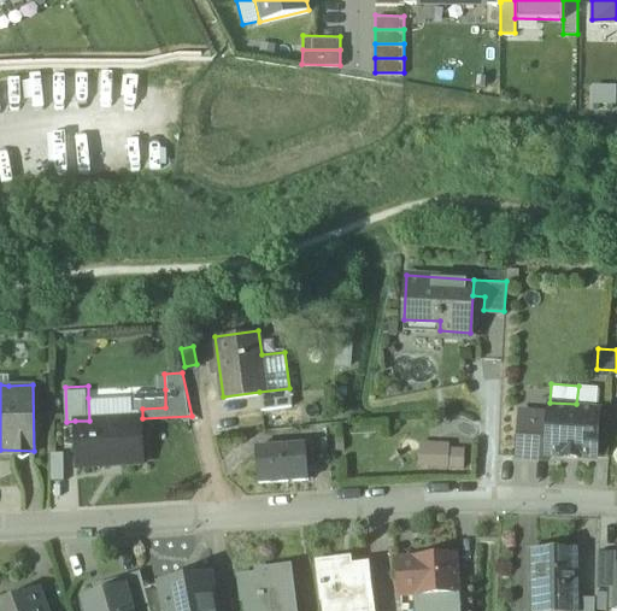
[(548,451),(594,454),(600,387),(579,386),(576,404),(550,403),(550,412),(546,451),(548,451)]
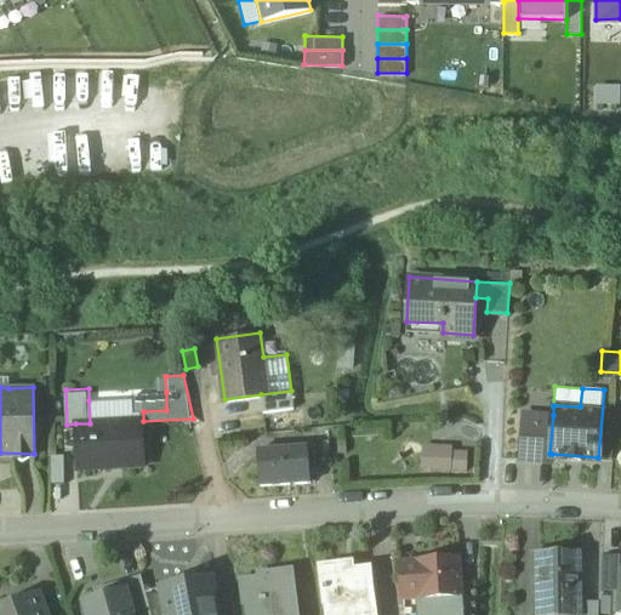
[(261,394),(263,410),(294,405),(291,391),(261,394)]
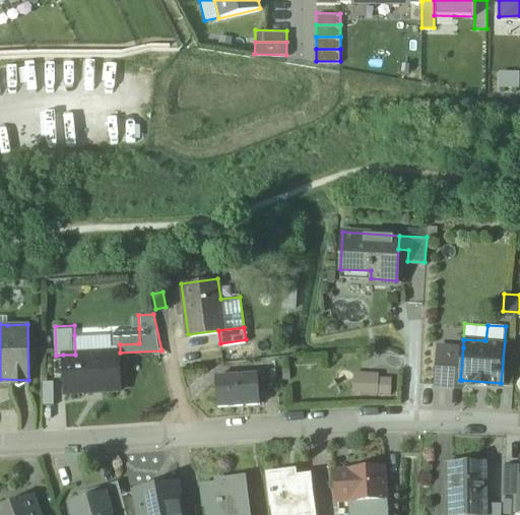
[(111,345),(120,344),(139,343),(139,328),(110,330),(111,334),(111,345)]
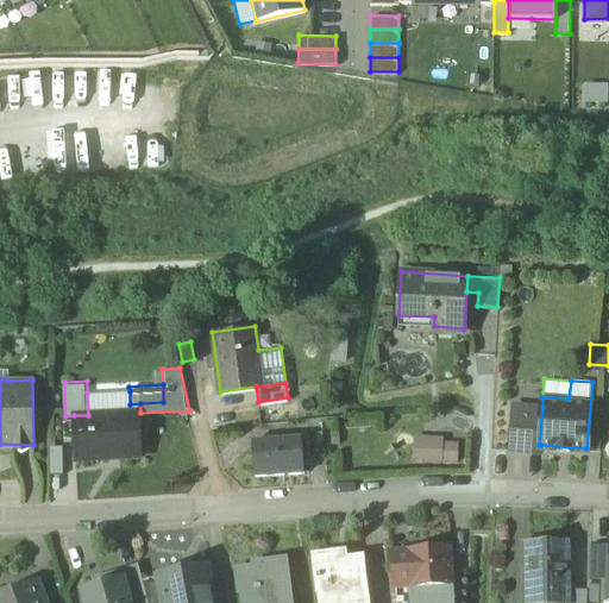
[(130,391),(87,393),(88,415),(140,413),(140,403),(130,404),(130,391)]
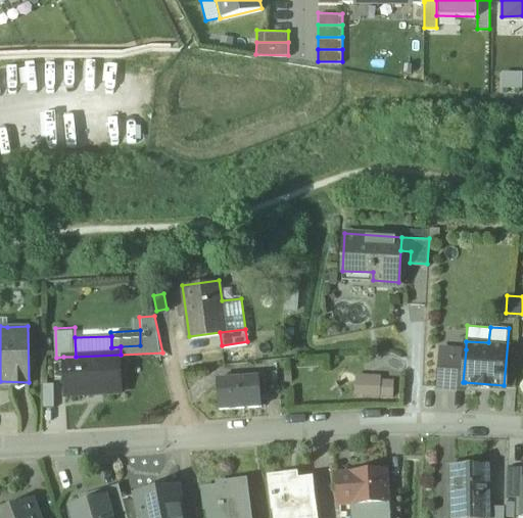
[(438,384),(465,386),(465,382),(463,382),(466,349),(441,347),(438,384)]
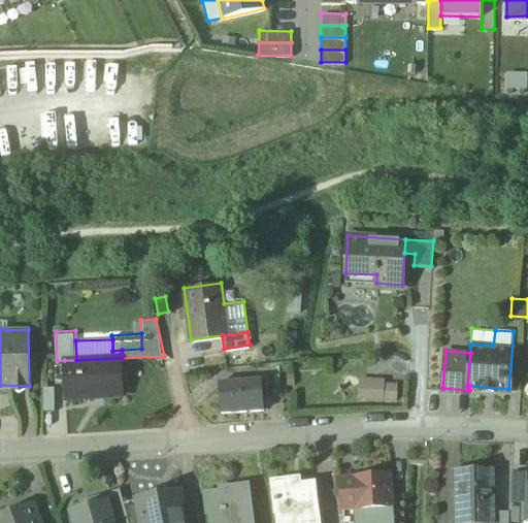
[(64,360),(66,399),(124,396),(122,358),(76,360),(64,360)]
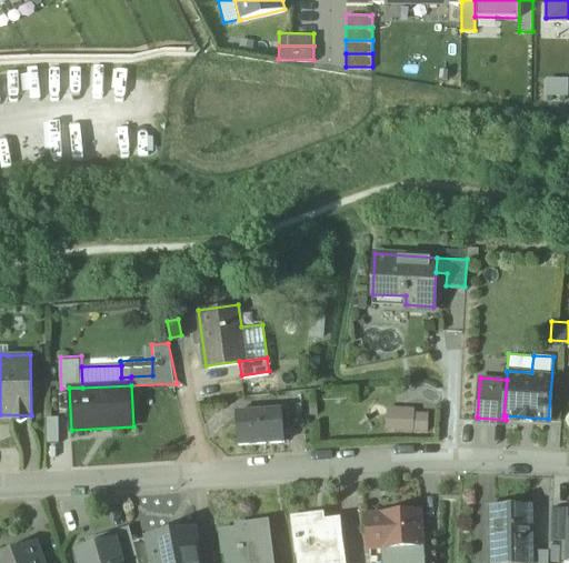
[(386,429),(413,429),(413,409),(413,404),(387,404),(386,429)]
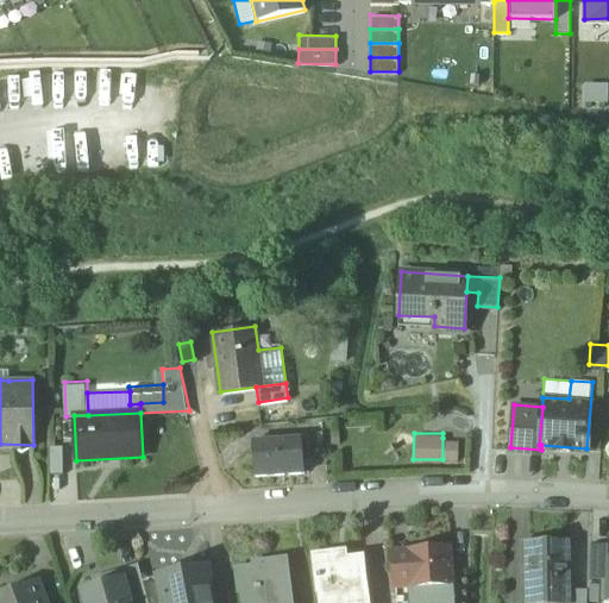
[(252,439),(255,472),(302,470),(300,437),(252,439)]
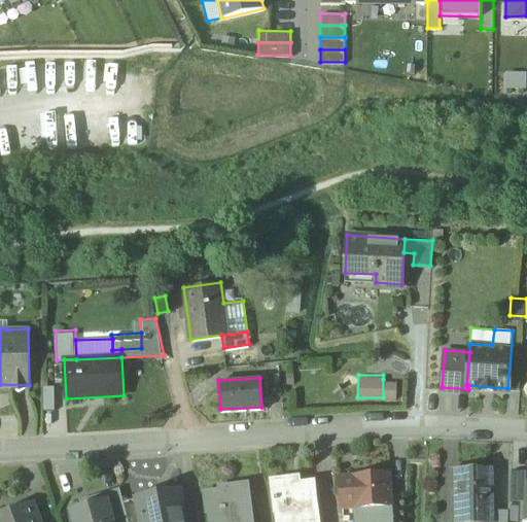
[(397,380),(383,379),(383,397),(396,398),(397,380)]
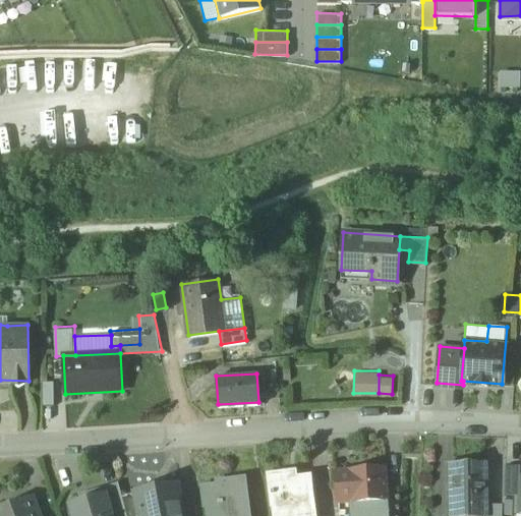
[(42,405),(55,405),(55,380),(41,380),(42,405)]
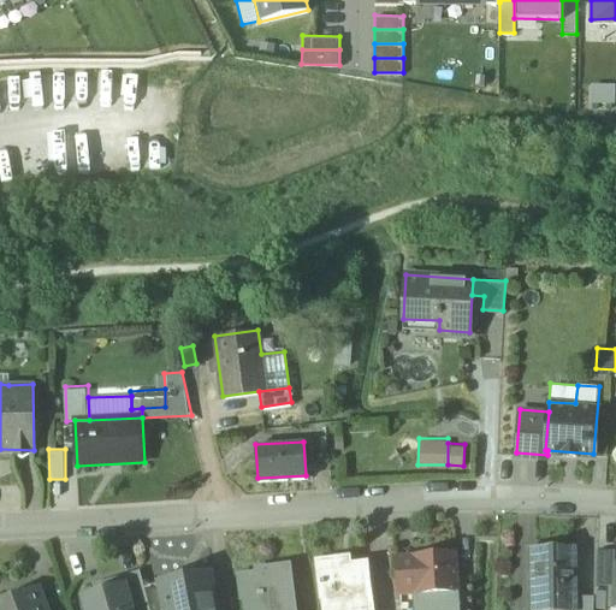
[(537,608),(574,608),(574,548),(537,548),(537,608)]
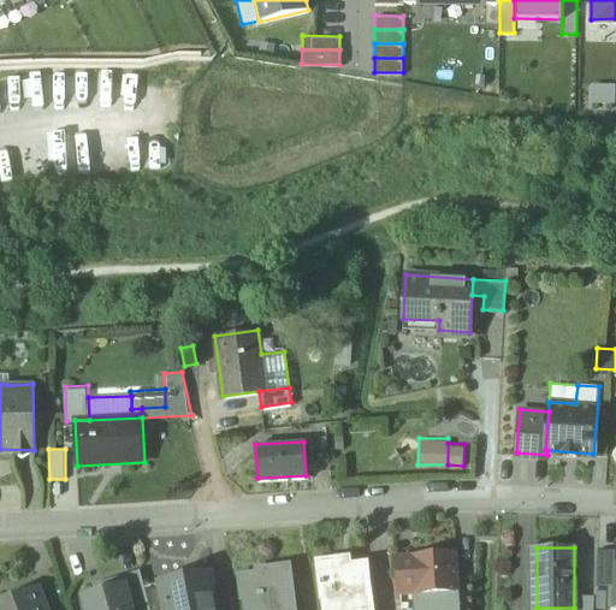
[(593,584),(612,585),(614,550),(594,549),(593,584)]
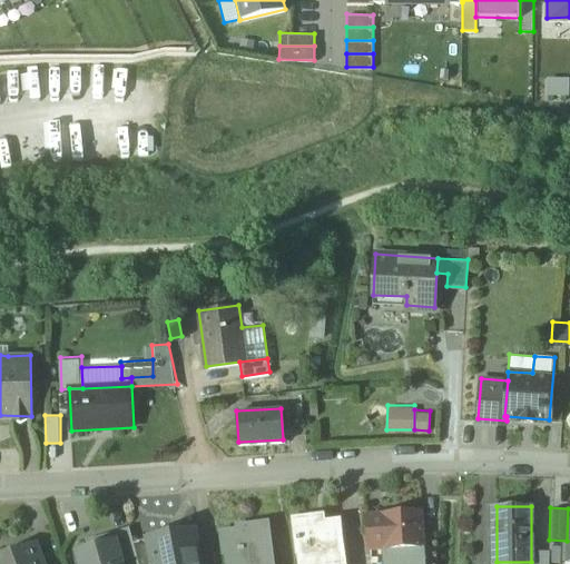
[(420,511),(383,513),(369,514),(370,532),(371,542),(385,541),(386,562),(423,560),(420,511)]
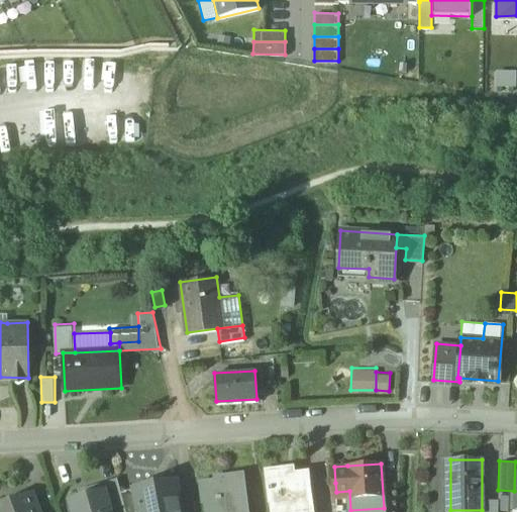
[(272,501),(273,511),(312,511),(308,472),(285,475),(285,469),(267,471),(271,501),(272,501)]
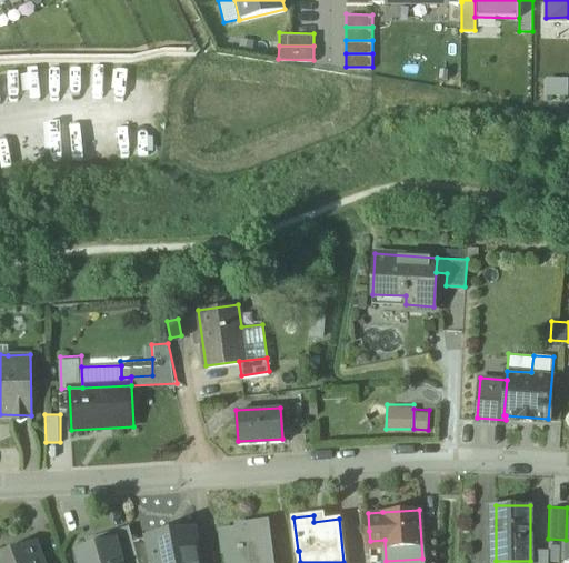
[(227,551),(228,562),(272,562),(267,520),(243,523),(245,526),(222,530),(225,551),(227,551)]
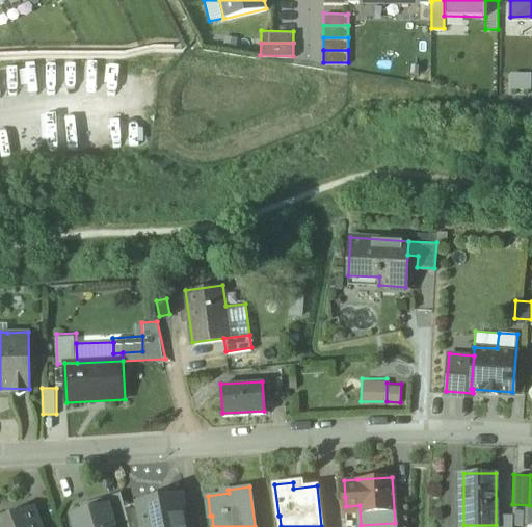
[(130,526),(121,491),(106,495),(108,502),(115,526),(130,526)]
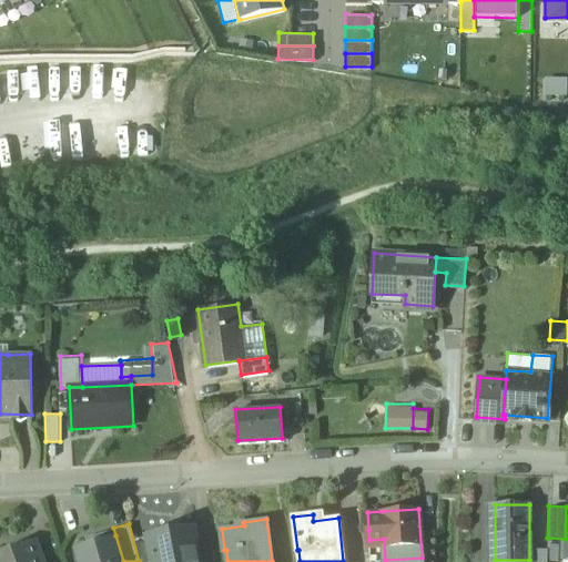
[(199,561),(194,533),(193,527),(168,531),(148,534),(153,561),(199,561)]
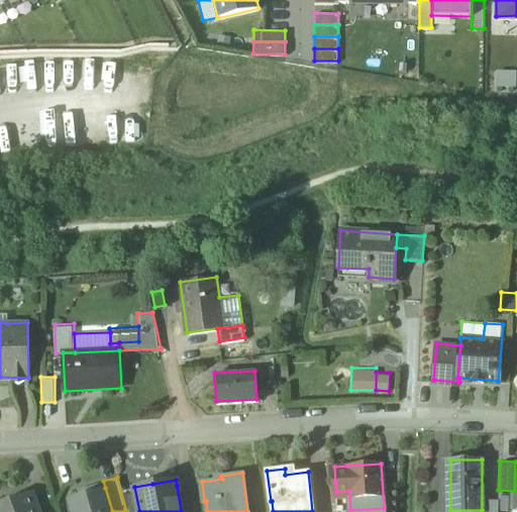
[(78,489),(80,495),(105,488),(103,481),(78,489)]
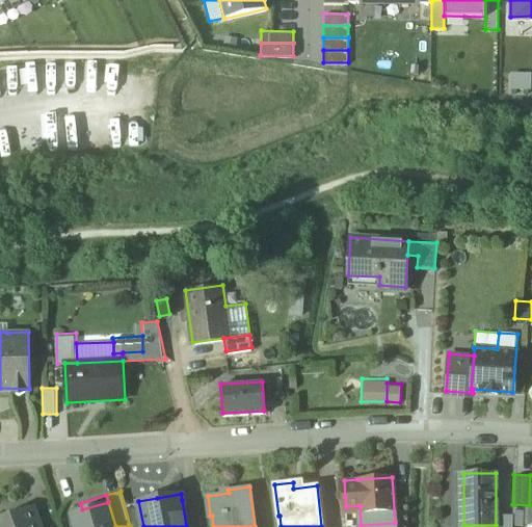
[(82,509),(70,514),(73,526),(115,526),(108,502),(82,509)]
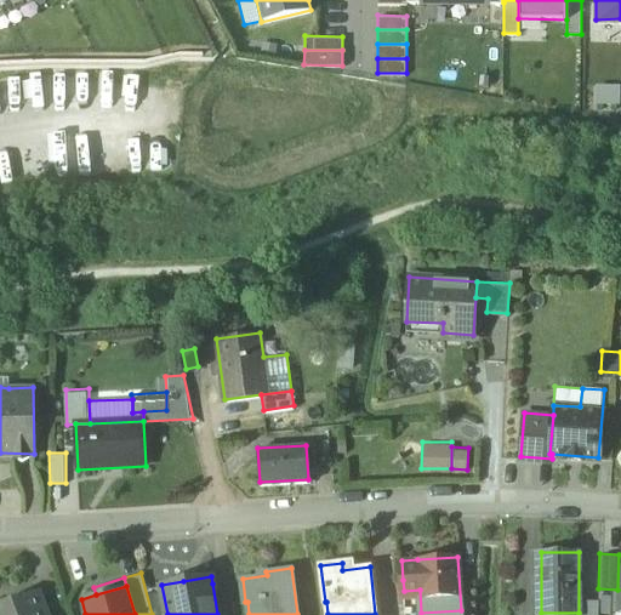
[(49,614),(40,590),(0,603),(0,614),(49,614)]
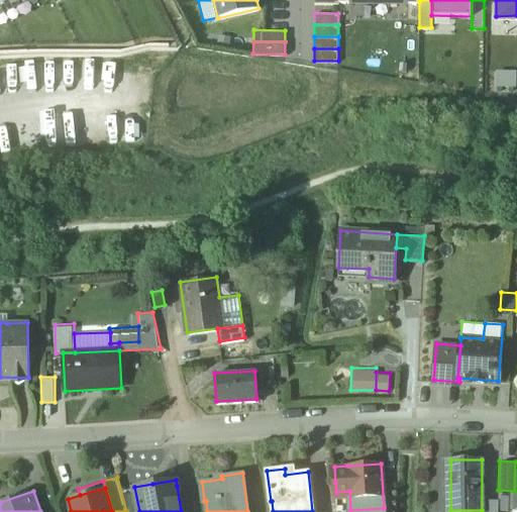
[(485,511),(497,511),(498,499),(486,499),(485,511)]
